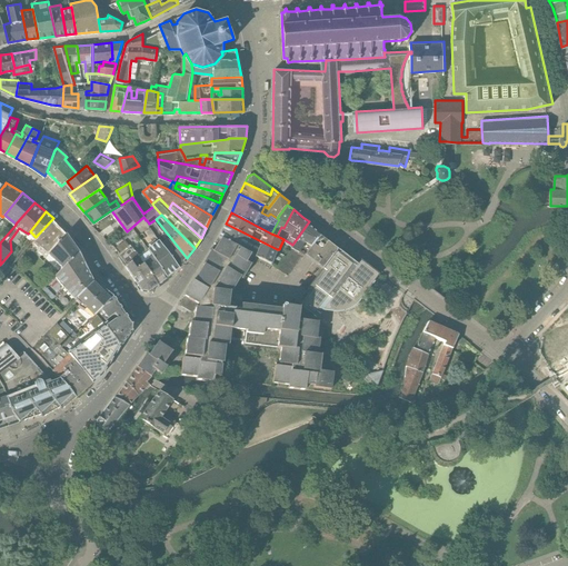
[(180,267),(181,266),(159,238),(149,224),(147,220),(146,220),(143,217),(133,226),(133,228),(168,276),(180,267)]
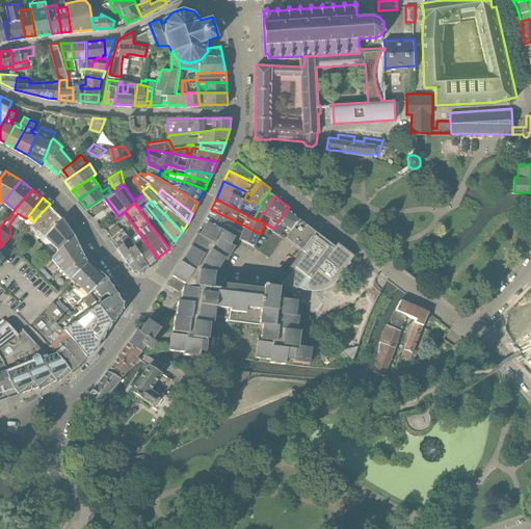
[(59,248),(74,234),(62,217),(50,204),(33,221),(32,222),(59,248)]
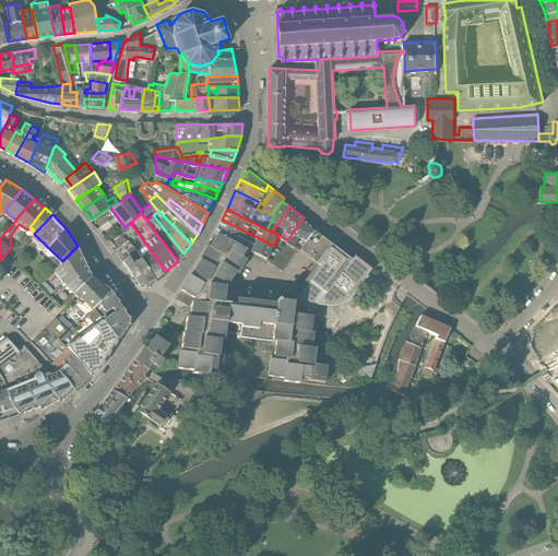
[(178,261),(183,253),(153,215),(146,220),(156,234),(178,261)]
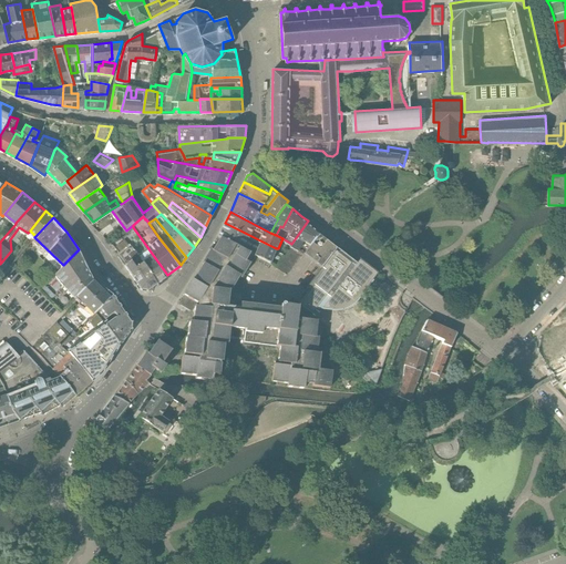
[(308,221),(291,244),(290,245),(298,249),(305,239),(310,243),(310,244),(319,233),(319,232),(319,231),(308,221)]
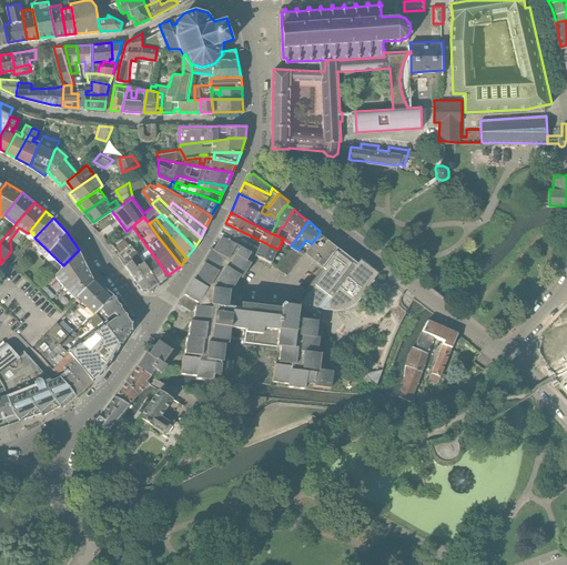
[(272,261),(276,249),(225,223),(219,234),(220,234),(219,235),(221,236),(252,252),(272,261)]
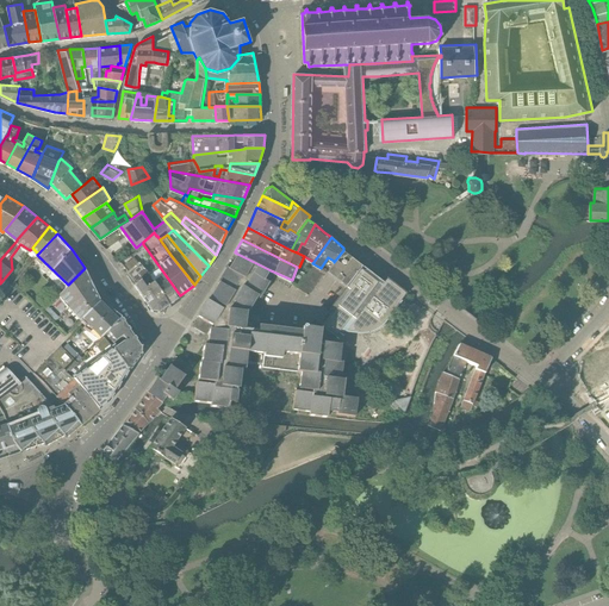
[(171,303),(180,295),(143,244),(122,261),(129,269),(138,262),(148,273),(154,281),(171,303)]
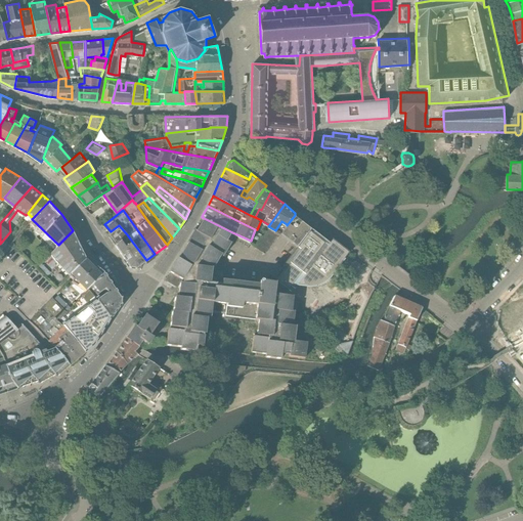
[(290,237),(298,245),(312,226),(303,220),(299,218),(295,215),(287,225),(281,231),(287,235),(290,237)]
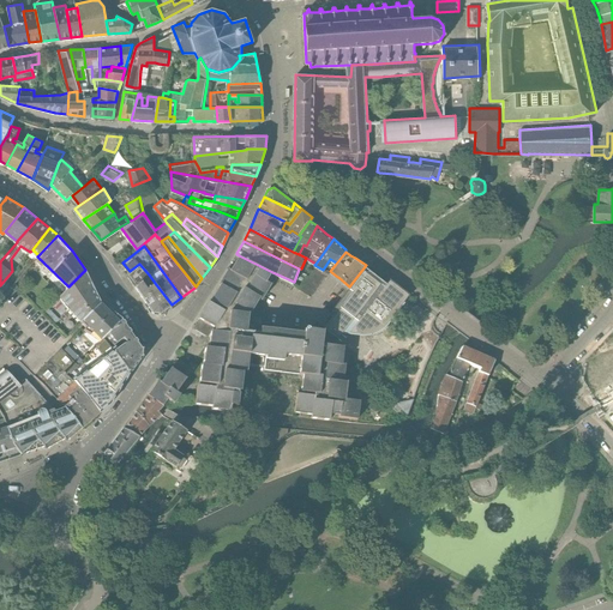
[(272,272),(239,255),(232,269),(229,266),(220,283),(221,284),(212,297),(211,299),(214,300),(211,302),(209,300),(199,316),(202,318),(198,325),(204,328),(205,326),(211,330),(210,345),(206,345),(204,362),(203,362),(200,380),(203,381),(202,384),(198,382),(197,402),(215,403),(214,406),(232,409),(233,403),(239,403),(241,391),(240,391),(241,387),(242,388),(245,370),(242,369),(244,368),(248,368),(250,362),(266,363),(266,367),(305,372),(302,390),(305,390),(304,392),(298,391),(296,410),(313,412),(313,415),(331,417),(331,411),(341,412),(340,415),(359,417),(361,398),(347,397),(348,379),(344,379),(347,362),(342,361),(344,344),(323,342),(324,328),(306,327),(306,331),(263,325),(262,330),(248,328),(251,310),(252,312),(260,296),(263,299),(272,282),(268,279),(272,272)]
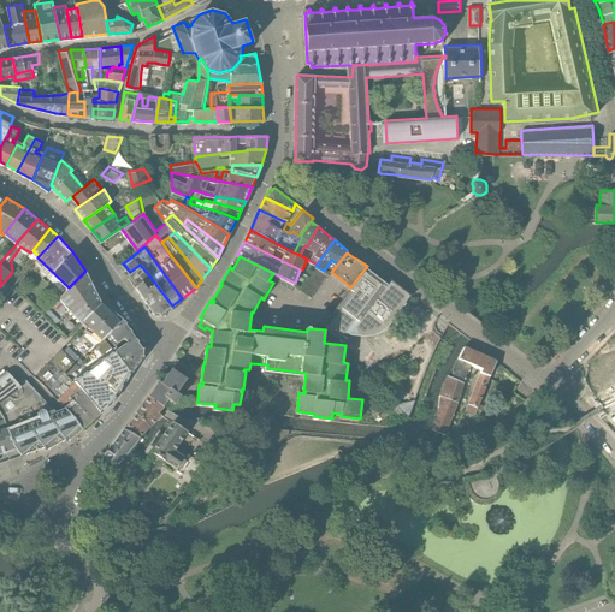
[(136,286),(142,281),(149,275),(140,265),(130,272),(128,274),(136,286)]
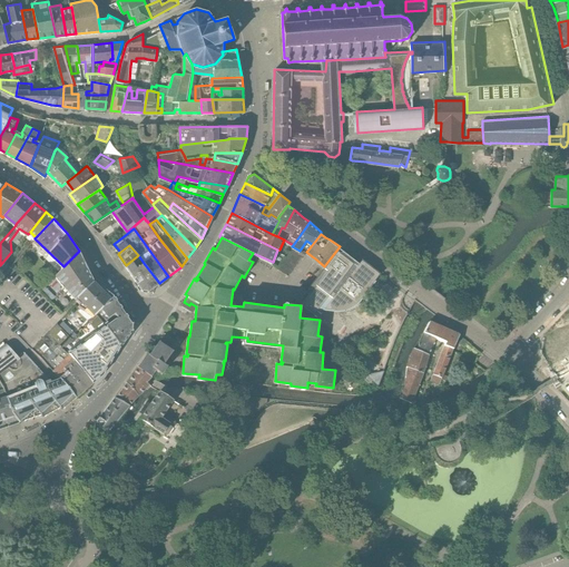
[(360,299),(361,297),(381,272),(363,257),(360,262),(340,246),(324,266),(308,286),(313,290),(303,302),(315,313),(321,306),(335,309),(337,309),(341,309),(343,309),(344,308),(346,308),(350,306),(353,304),(354,303),(355,302),(357,301),(359,300),(360,299)]
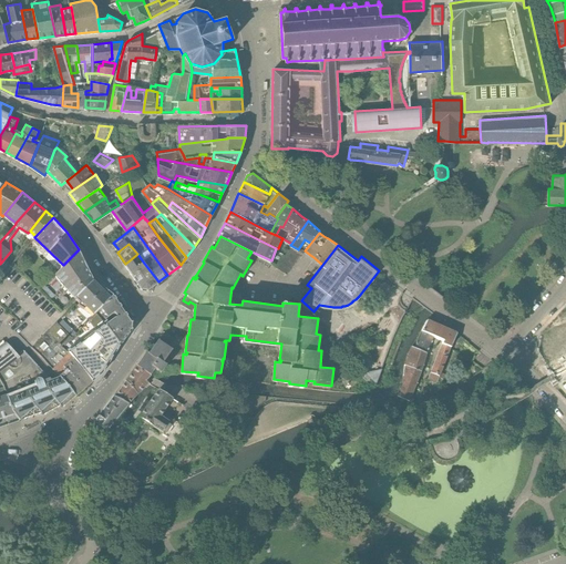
[(65,287),(75,296),(94,278),(85,262),(79,249),(63,265),(55,274),(63,284),(65,287)]
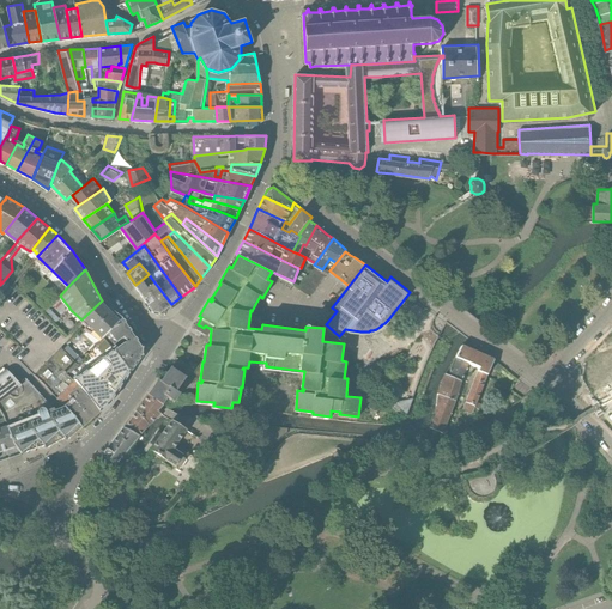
[(6,278),(0,285),(0,296),(1,297),(13,284),(6,278)]
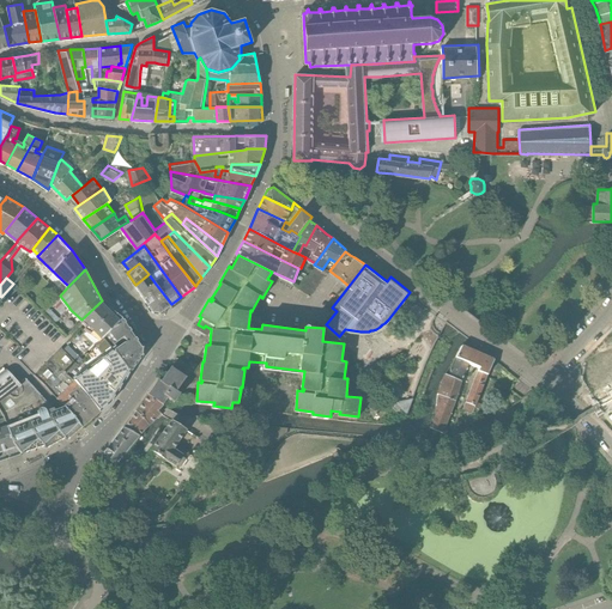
[(161,311),(171,304),(155,282),(147,287),(141,280),(135,285),(153,310),(161,311)]
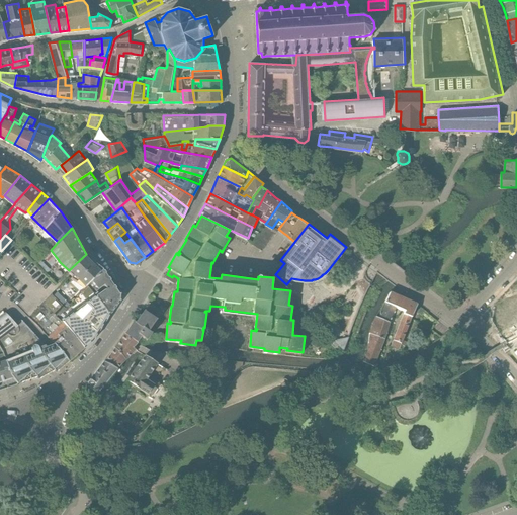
[(91,260),(86,254),(69,270),(74,274),(72,276),(86,286),(89,283),(92,280),(104,268),(92,259),(91,260)]
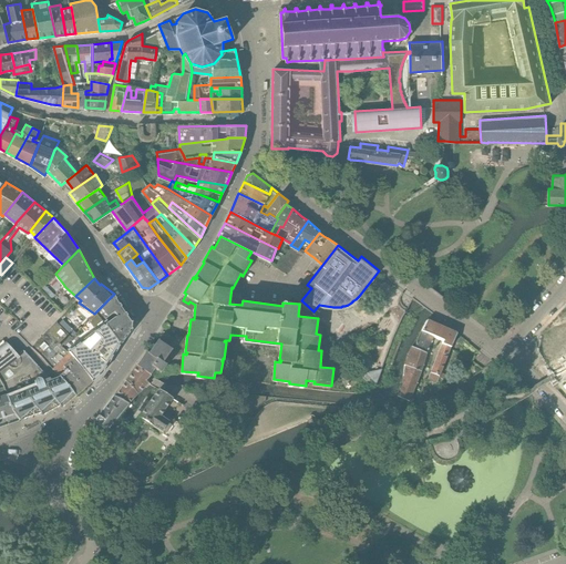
[(114,294),(101,307),(102,308),(107,316),(115,310),(117,315),(109,320),(107,318),(105,319),(107,321),(122,341),(132,328),(133,320),(125,309),(114,294)]
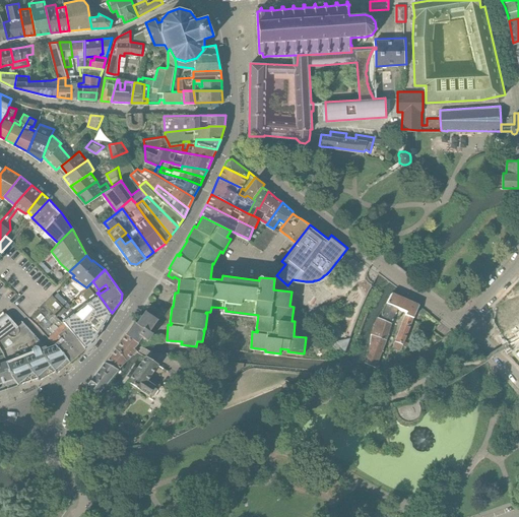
[(372,335),(372,336),(372,338),(371,342),(369,354),(366,361),(376,365),(391,326),(392,322),(393,323),(393,324),(400,327),(395,339),(404,342),(413,316),(419,304),(392,292),(380,316),(378,315),(372,332),(373,332),(372,335)]
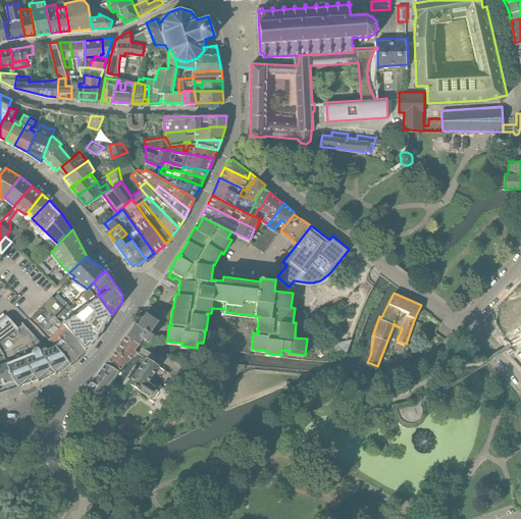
[(54,298),(67,309),(70,306),(58,294),(54,298)]
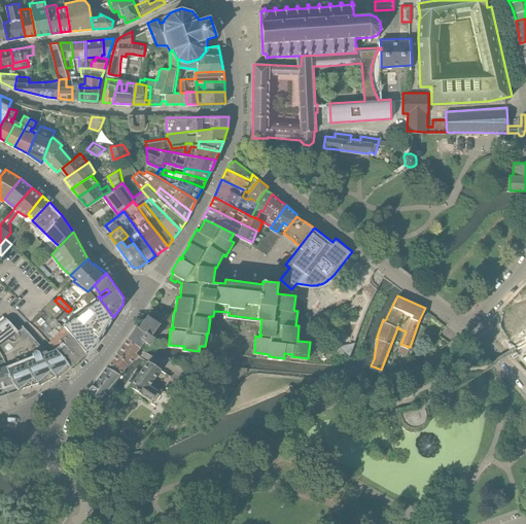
[(59,321),(68,312),(55,301),(54,299),(54,298),(31,320),(57,348),(56,348),(72,365),(86,353),(63,325),(59,321)]
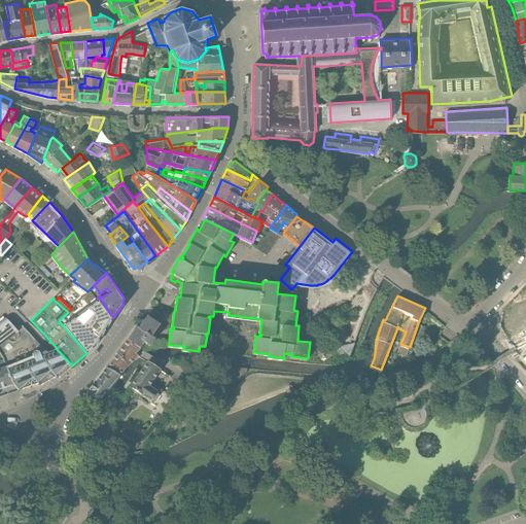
[(113,317),(100,299),(63,325),(86,353),(96,345),(113,317)]
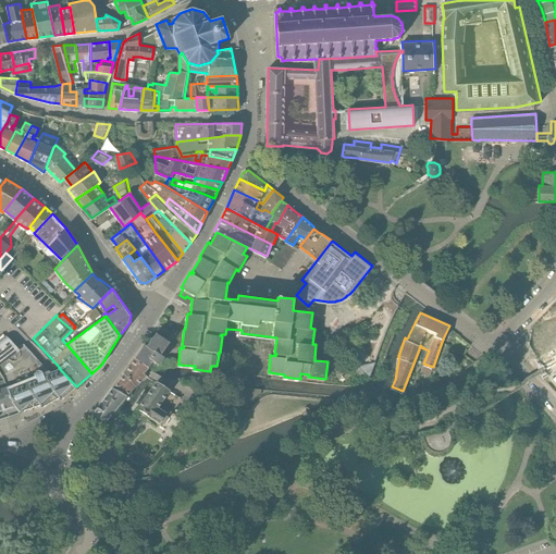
[(160,364),(165,356),(170,348),(168,346),(170,342),(156,332),(156,333),(147,345),(145,343),(135,357),(145,364),(150,366),(153,360),(160,364)]
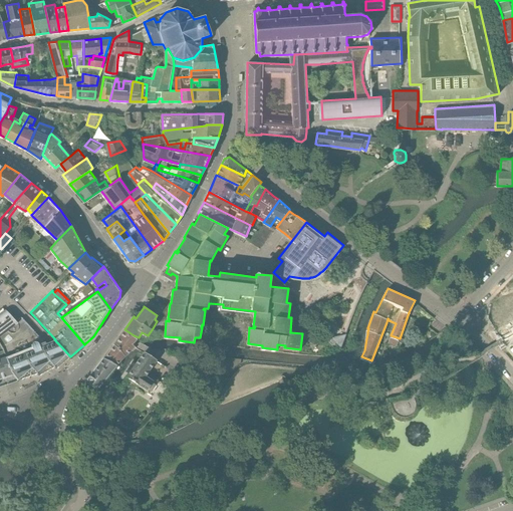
[(70,356),(54,339),(47,342),(23,316),(18,320),(7,308),(0,312),(0,340),(4,348),(13,373),(14,373),(18,378),(40,370),(41,372),(57,363),(62,364),(69,355),(70,356)]
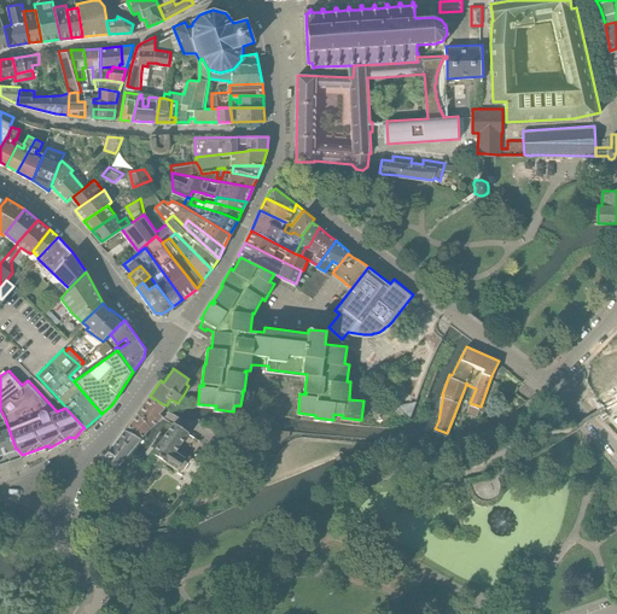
[(139,410),(152,426),(164,414),(157,408),(159,404),(161,403),(150,396),(149,397),(139,410)]
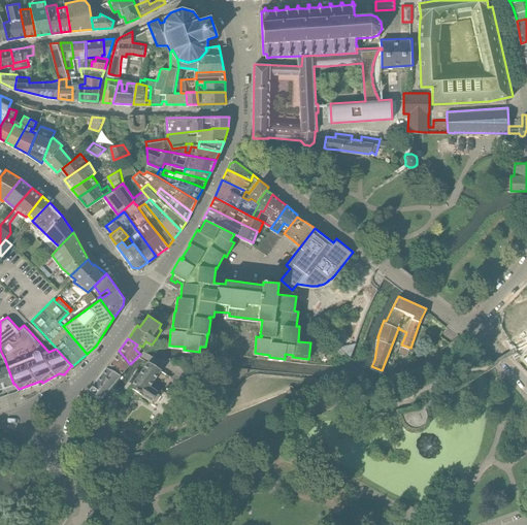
[(341,343),(351,354),(353,351),(358,341),(356,341),(355,341),(341,343)]
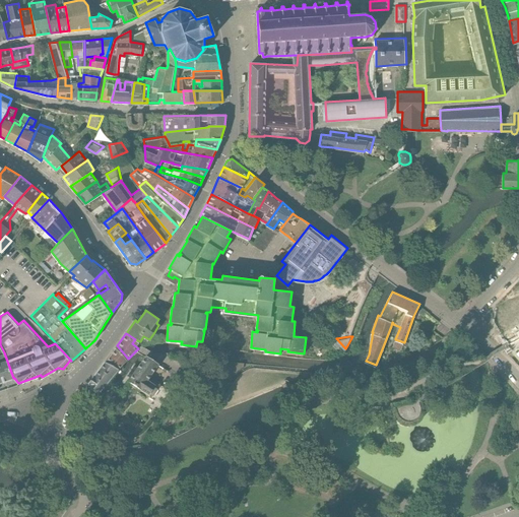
[(119,368),(128,359),(117,345),(106,361),(119,368)]
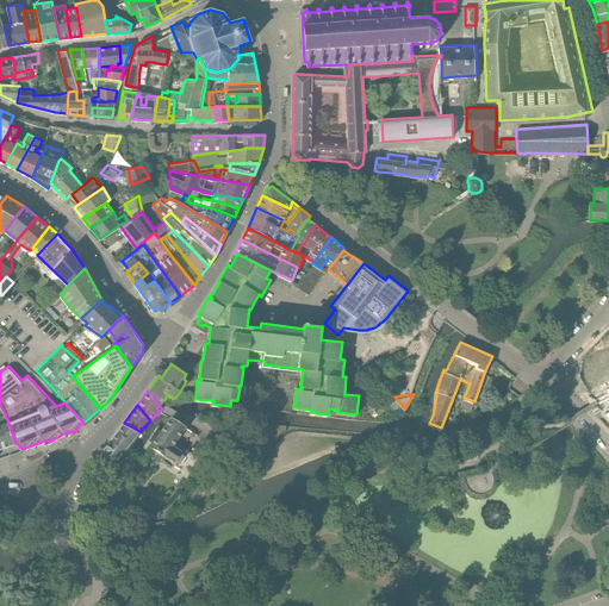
[(0,448),(16,443),(5,413),(0,414),(0,448)]
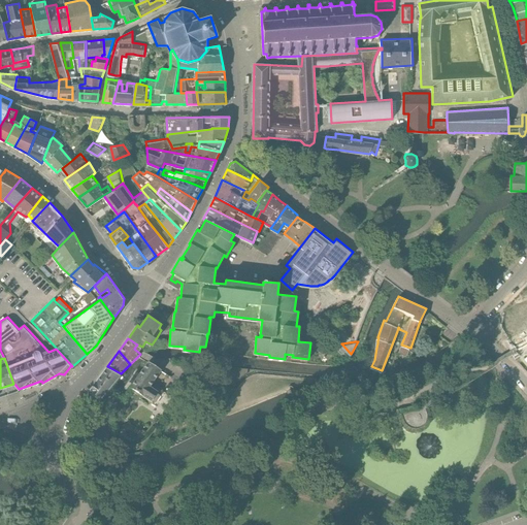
[(150,360),(131,386),(144,394),(153,399),(155,397),(173,409),(180,398),(154,381),(162,368),(150,360)]
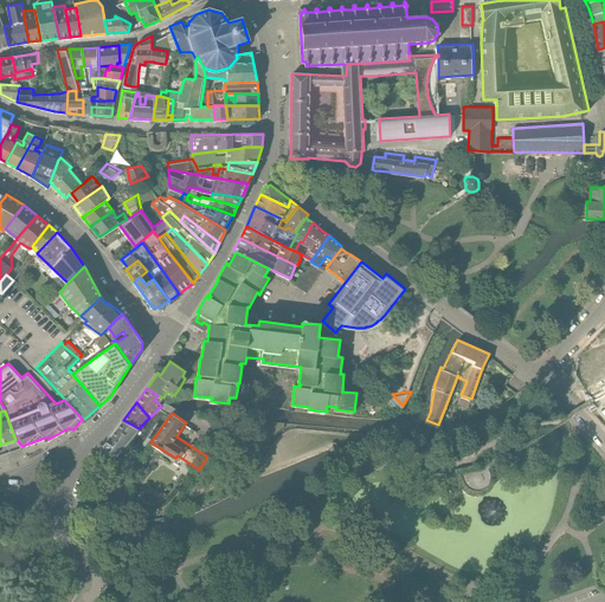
[(115,433),(128,442),(139,428),(123,420),(115,433)]
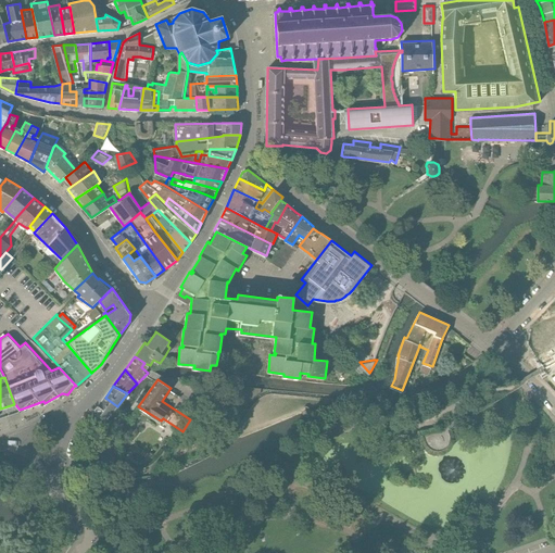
[(117,406),(105,398),(95,412),(106,419),(117,406)]
